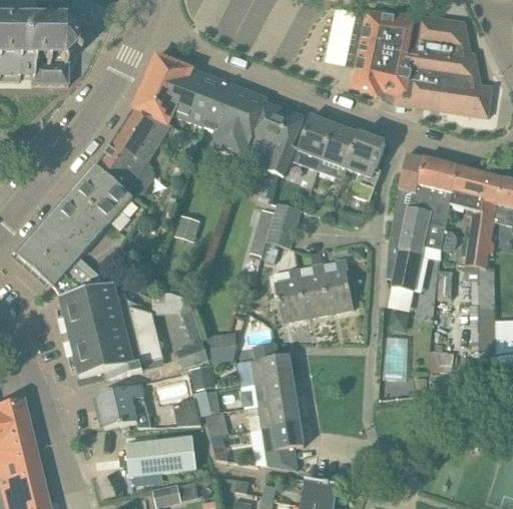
[(0,0),(0,79),(15,80),(19,80),(19,76),(30,77),(30,81),(31,81),(31,84),(33,84),(65,84),(65,85),(67,85),(67,82),(67,65),(67,63),(66,63),(64,57),(74,48),(80,50),(81,47),(75,45),(76,31),(81,29),(80,25),(74,28),(64,18),(67,12),(65,12),(65,11),(64,0),(0,0)]
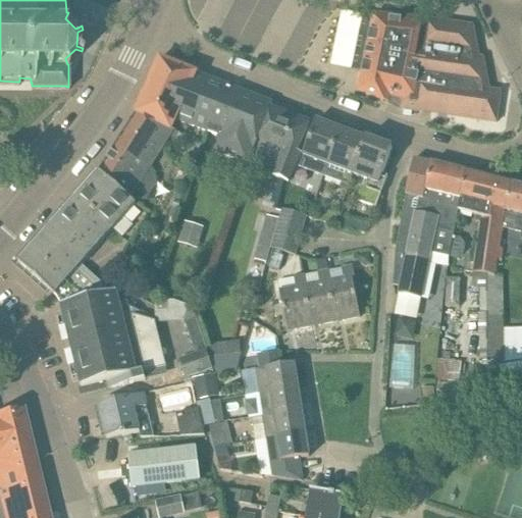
[(343,7),(336,62),(361,64),(366,9),(343,7)]
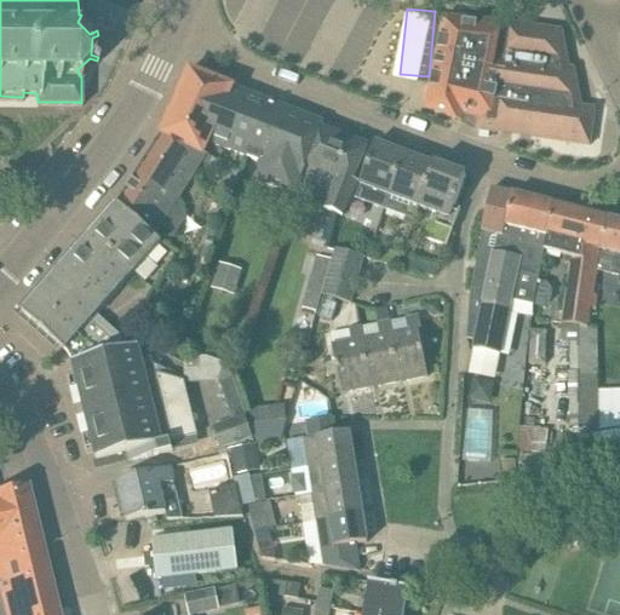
[(503,17),(448,12),(443,16),(425,104),(461,118),(463,109),(480,114),(476,125),(514,130),(514,131),(590,142),(590,141),(595,104),(581,102),(574,64),(569,64),(563,34),(562,32),(562,28),(562,26),(503,17)]
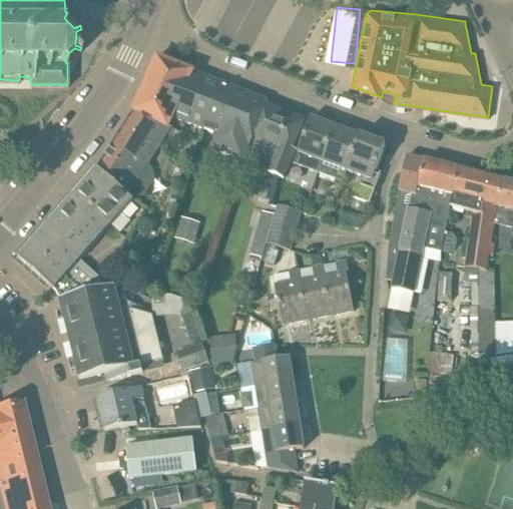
[(157,54),(134,107),(168,124),(172,115),(190,121),(196,105),(191,104),(202,77),(201,74),(202,72),(192,68),(193,68),(157,54)]
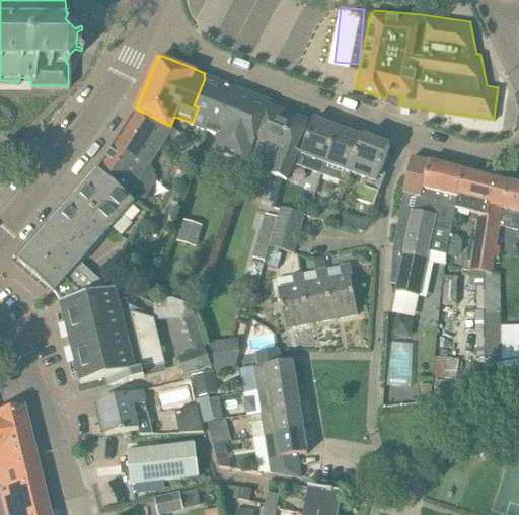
[(199,106),(193,123),(217,132),(211,150),(230,157),(245,162),(248,155),(269,103),(271,99),(205,73),(204,75),(205,78),(194,105),(199,106)]
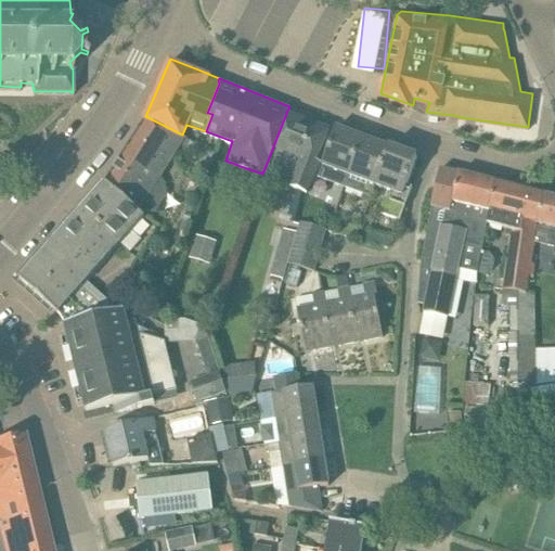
[(320,161),(317,158),(328,127),(287,111),(266,166),(292,176),(289,183),(307,190),(320,161)]
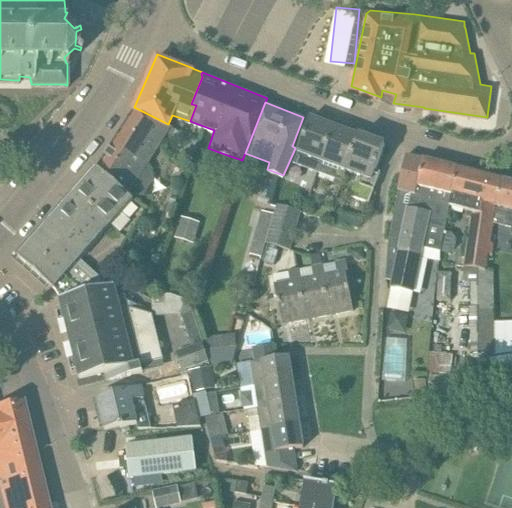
[(130,184),(169,125),(168,124),(134,107),(97,164),(126,190),(130,184)]
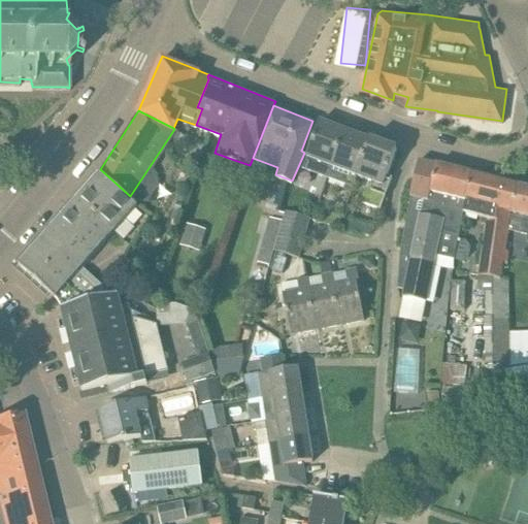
[(300,164),(328,174),(332,163),(345,128),(320,118),(312,137),(307,153),(306,153),(304,153),(292,181),(293,182),(300,164)]
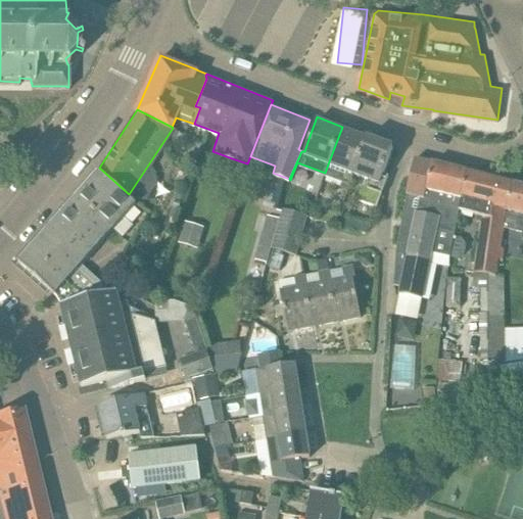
[(354,171),(368,136),(342,127),(329,161),(325,173),(349,183),(354,171)]
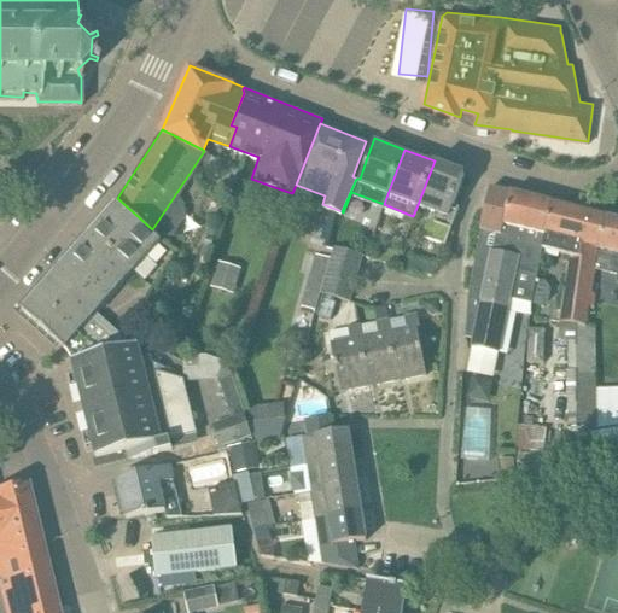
[(435,161),(419,202),(430,206),(420,233),(445,243),(459,205),(453,202),(465,171),(435,161)]
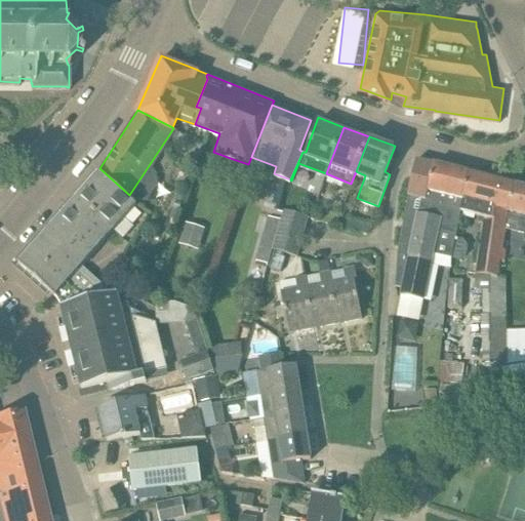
[(456,234),(457,230),(460,207),(469,170),(435,161),(434,161),(416,157),(407,193),(409,193),(399,251),(396,284),(401,285),(400,292),(426,297),(435,251),(451,255),(456,234)]
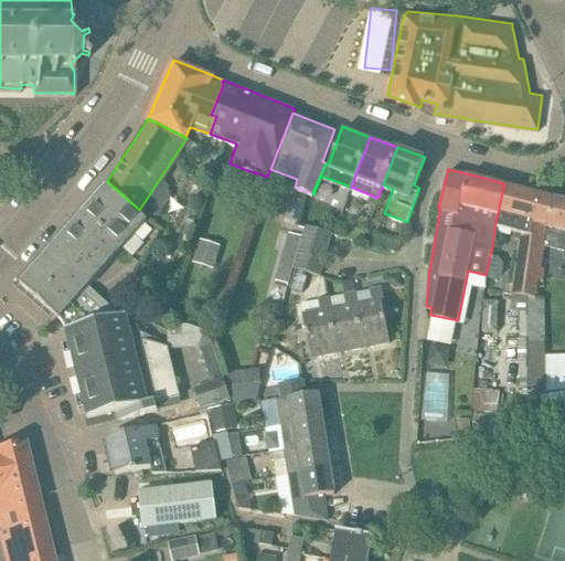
[(251,171),(245,183),(263,190),(267,177),(251,171)]
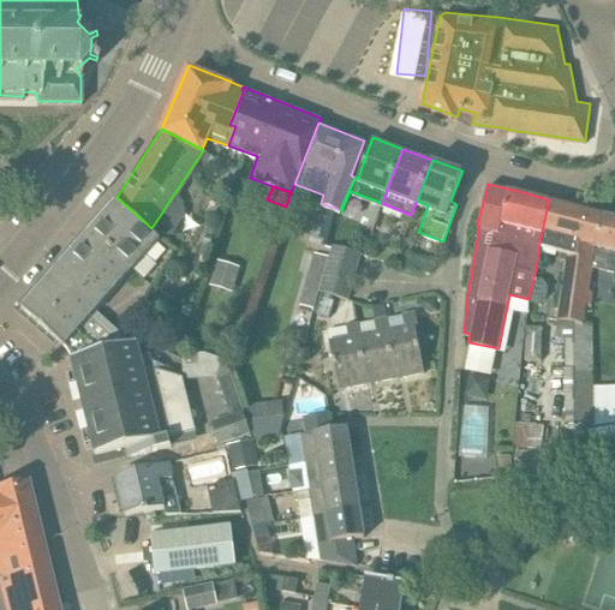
[(108,207),(89,228),(132,268),(160,238),(151,228),(117,197),(117,198),(115,198),(117,201),(112,207),(108,207)]
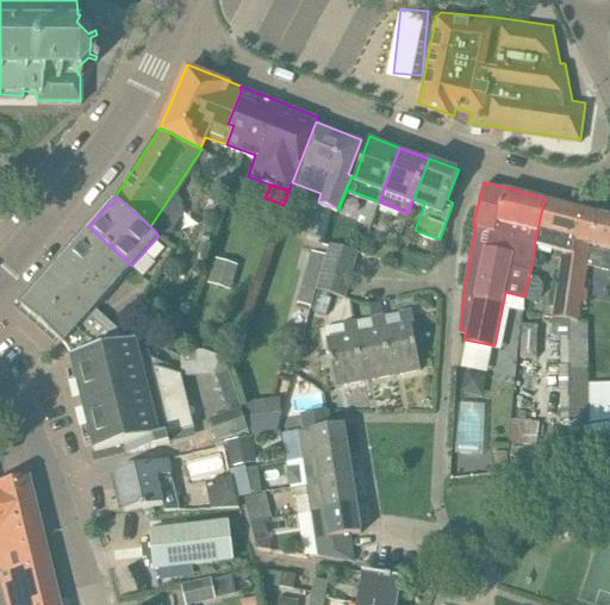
[(567,419),(587,420),(587,318),(579,317),(582,297),(586,297),(587,285),(584,284),(587,248),(590,241),(597,210),(545,197),(545,198),(535,241),(531,267),(537,242),(561,248),(553,313),(552,334),(560,334),(561,416),(567,419)]
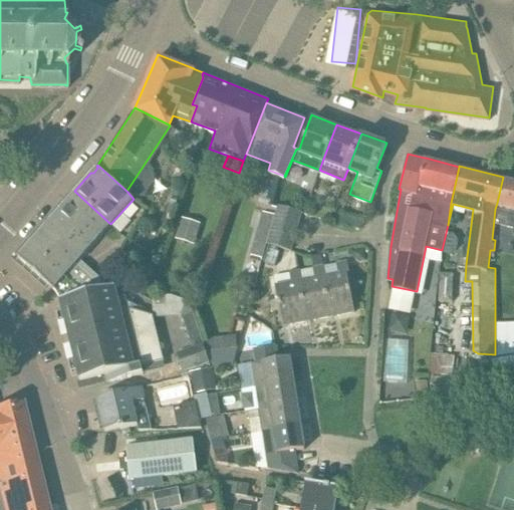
[(513,179),(503,177),(497,203),(500,204),(496,220),(496,221),(513,226),(513,233),(513,232),(513,179)]
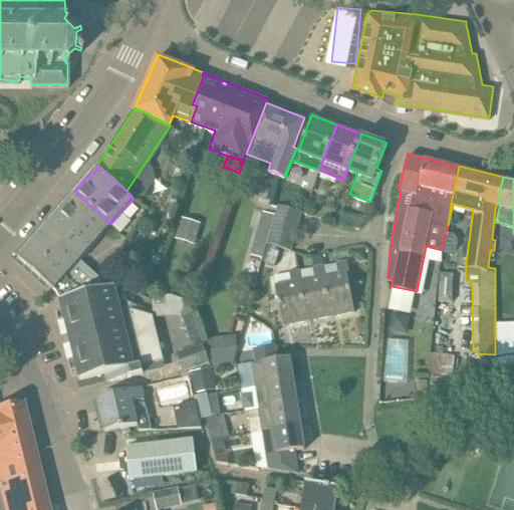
[(110,224),(74,191),(18,254),(17,255),(18,256),(19,256),(53,286),(54,288),(80,258),(110,224)]
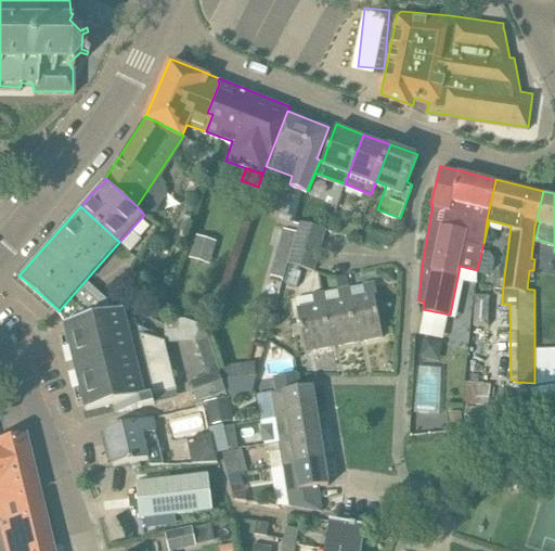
[(296,232),(321,240),(325,226),(300,219),(298,229),(297,228),(296,232)]
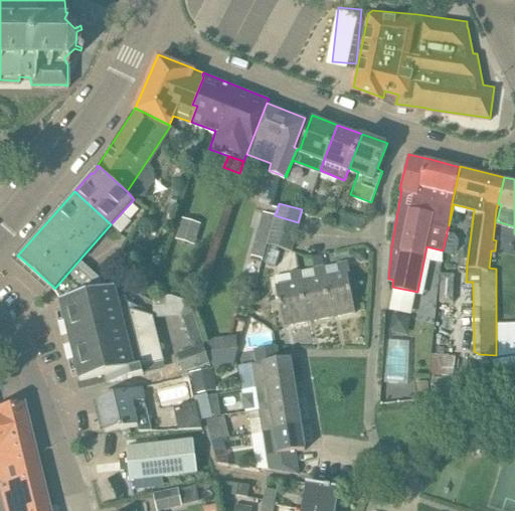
[(339,220),(359,226),(366,219),(341,210),(339,220)]
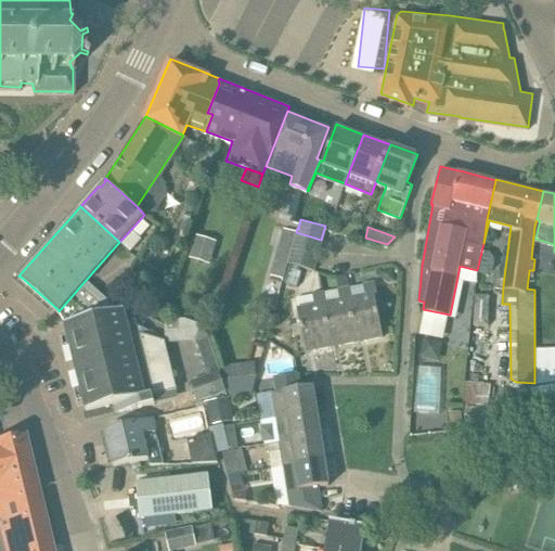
[(313,267),(321,240),(296,232),(291,251),(292,251),(288,260),(291,260),(301,264),(313,267)]
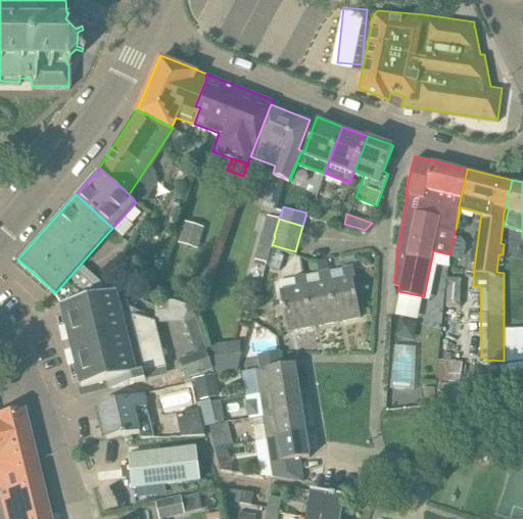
[(199,226),(184,221),(177,242),(192,247),(199,226)]
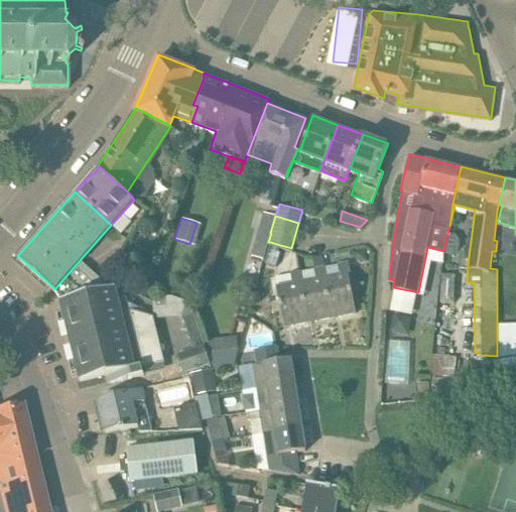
[(279,249),(280,245),(270,242),(265,260),(276,263),(280,249),(279,249)]
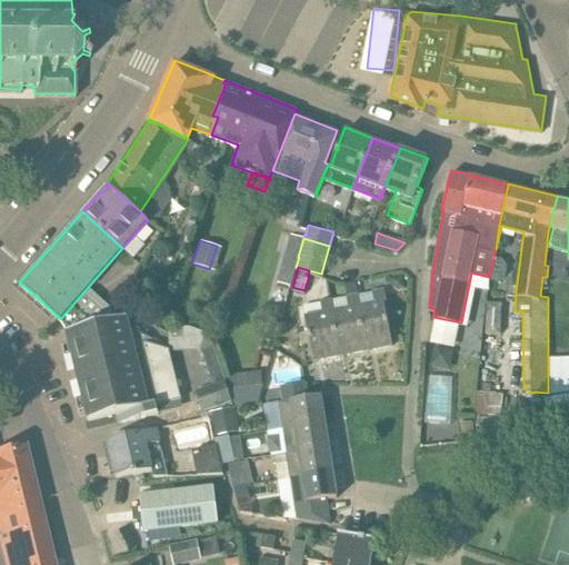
[(390,275),(391,281),(397,286),(403,285),(402,274),(390,275)]
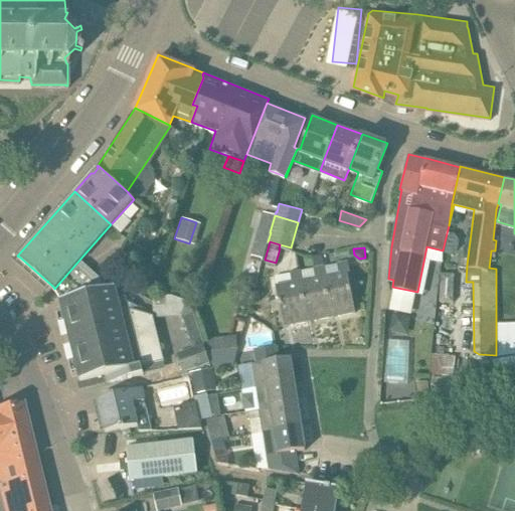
[(89,289),(101,276),(80,259),(54,289),(60,298),(80,377),(80,379),(107,373),(108,380),(144,371),(142,364),(164,358),(153,314),(143,311),(143,310),(121,303),(119,297),(118,298),(115,285),(88,292),(90,289),(89,289)]
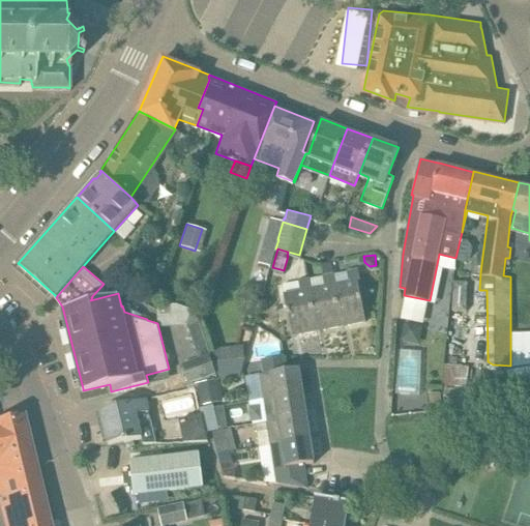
[(349,279),(335,282),(344,323),(365,319),(358,279),(360,279),(358,266),(347,268),(349,279)]
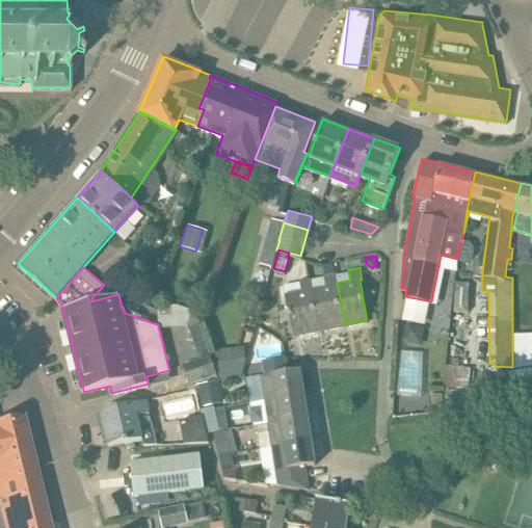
[(320,328),(345,324),(337,283),(335,271),(323,273),(325,285),(312,287),(320,328)]
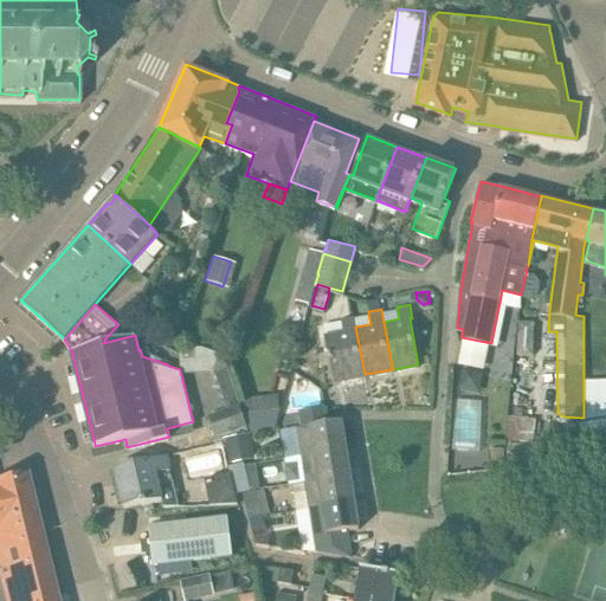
[(365,374),(355,327),(353,315),(341,317),(343,330),(324,334),(329,357),(334,380),(365,374)]
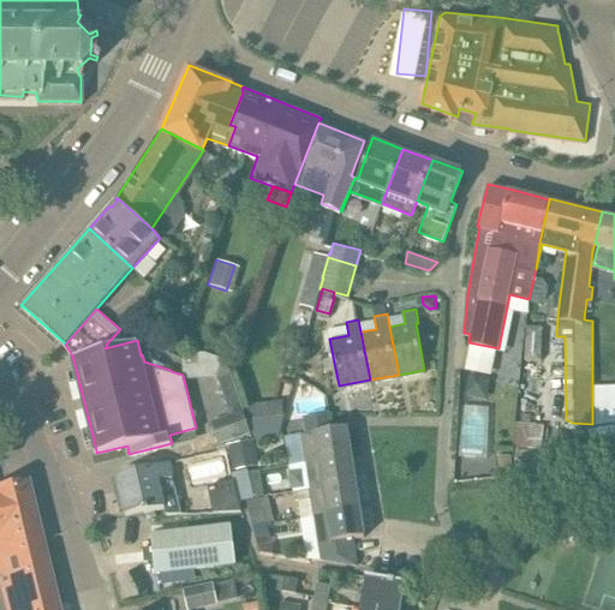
[(592,321),(592,424),(593,424),(614,420),(614,382),(593,383),(592,321)]
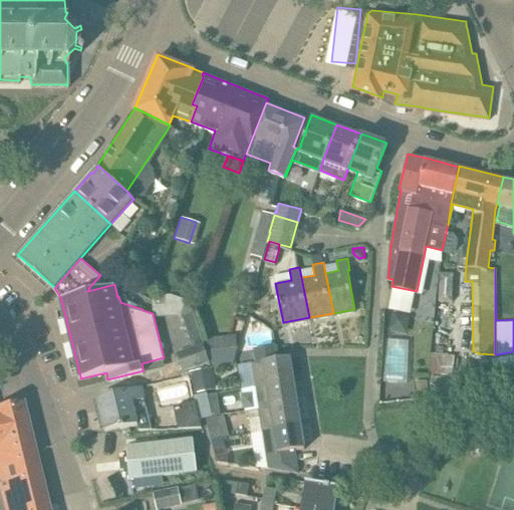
[(453,271),(442,271),(440,283),(439,299),(452,299),(453,271)]
